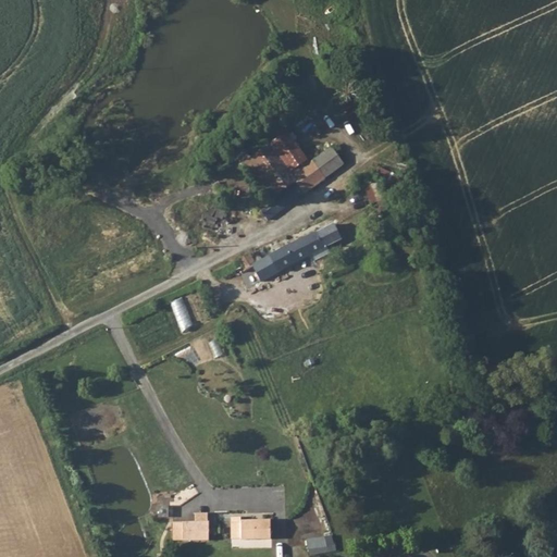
[(295,181),(260,207),(269,220),(345,163),(333,146),(292,176),(295,181)]
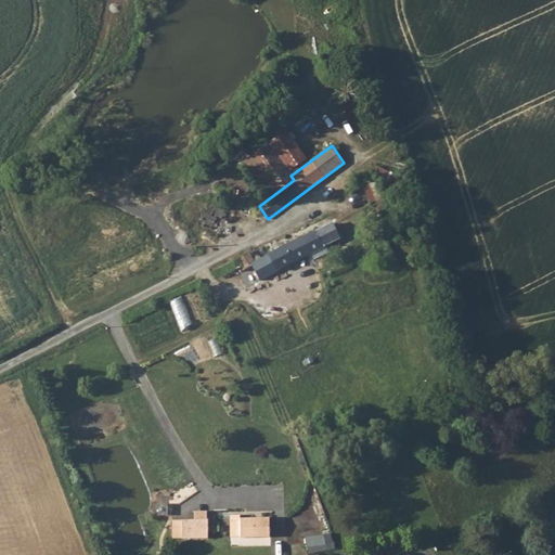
[(223,154),(205,166),(210,173),(229,163),(223,154)]
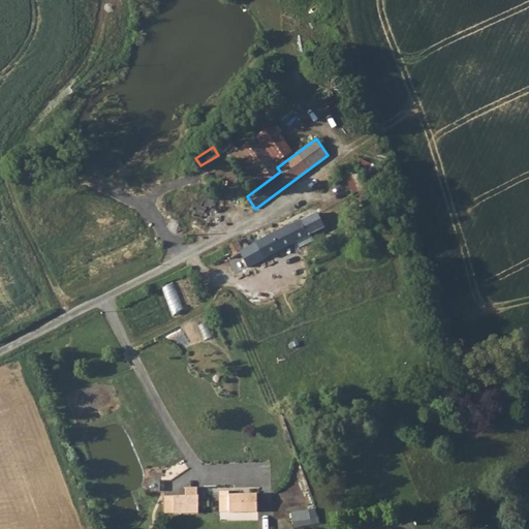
[(359,170),(346,175),(352,193),(359,191),(364,207),(374,203),(369,188),(365,189),(359,170)]
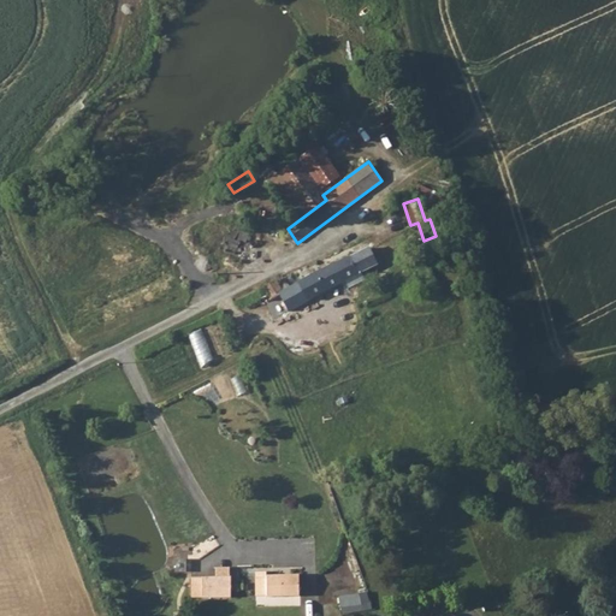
[(265,286),(272,300),(280,295),(290,311),(378,265),(369,247),(292,288),(289,283),(285,282),(279,284),(277,280),(265,286)]
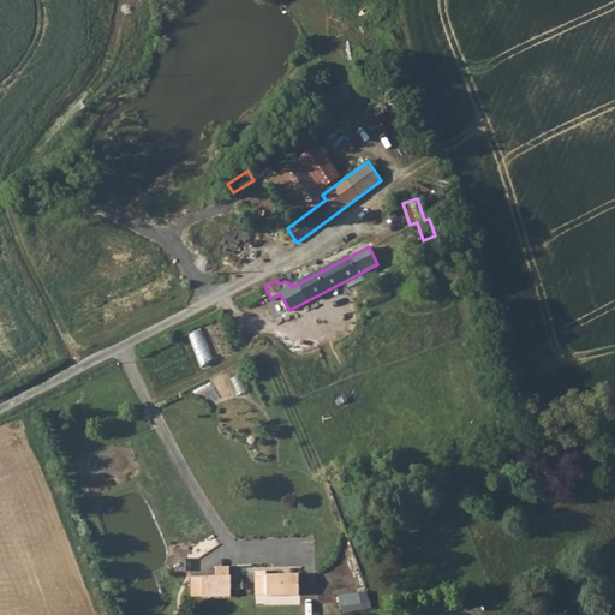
[(202,365),(215,362),(206,329),(192,333),(202,365)]
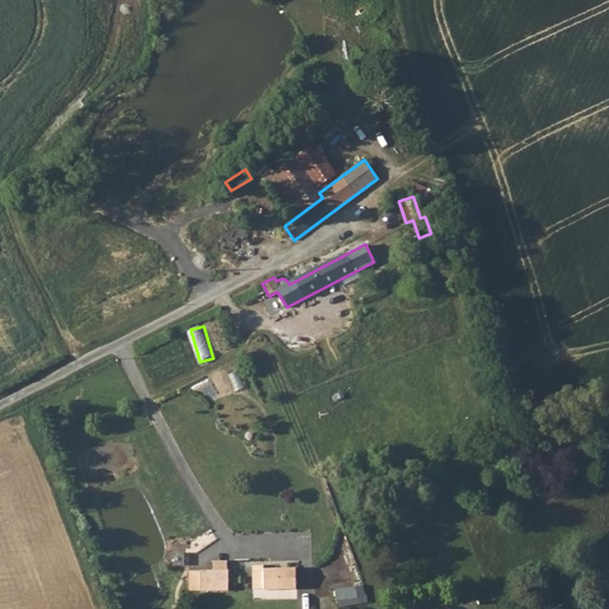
[(215,560),(215,570),(192,570),(190,591),(231,592),(231,560),(215,560)]
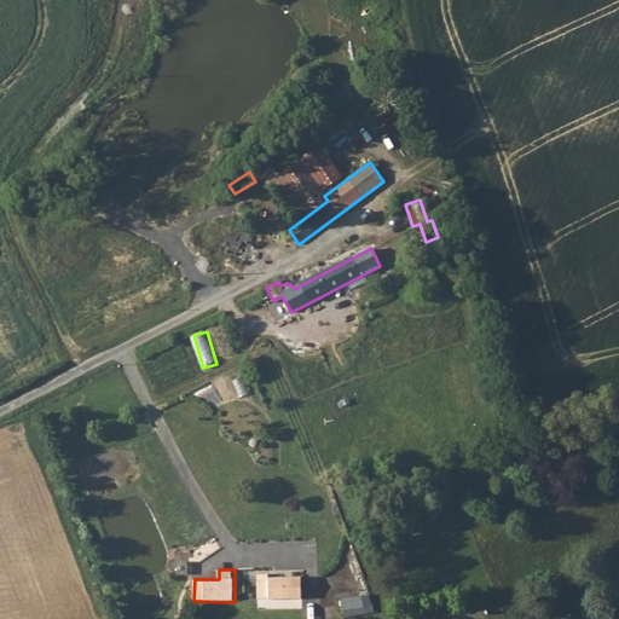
[(301,577),(259,578),(259,596),(301,597),(301,577)]
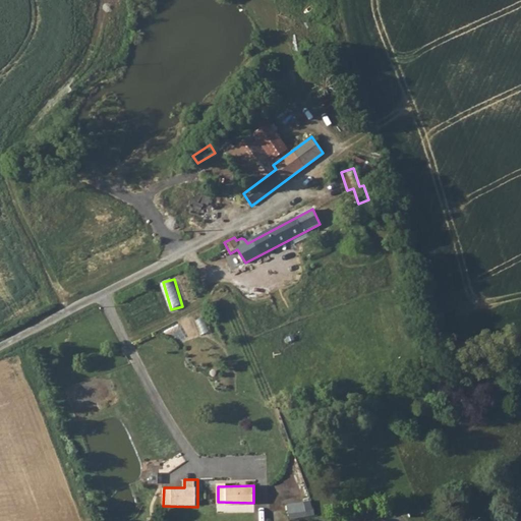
[(289,512),(290,520),(315,516),(313,501),(300,503),(301,510),(289,512)]
